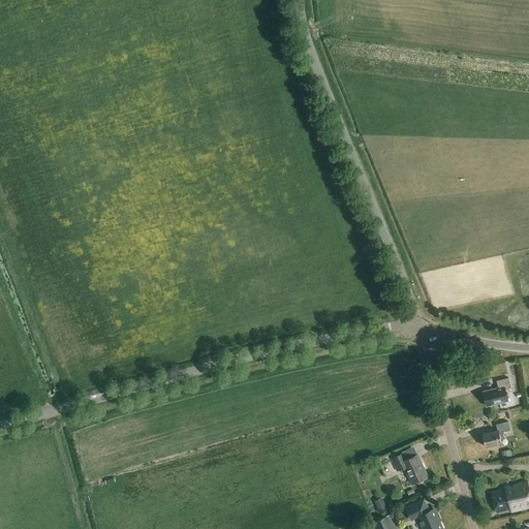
[(498,389),(483,392),(487,406),(507,401),(509,406),(514,405),(510,395),(506,396),(505,390),(511,389),(508,378),(496,381),(498,389)]
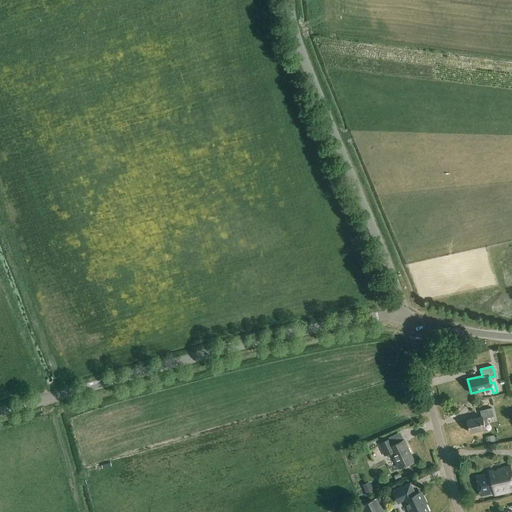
[(481,417),(467,421),(470,433),(485,429),(484,426),(488,425),(487,419),(494,417),(492,408),(480,411),(481,417)]
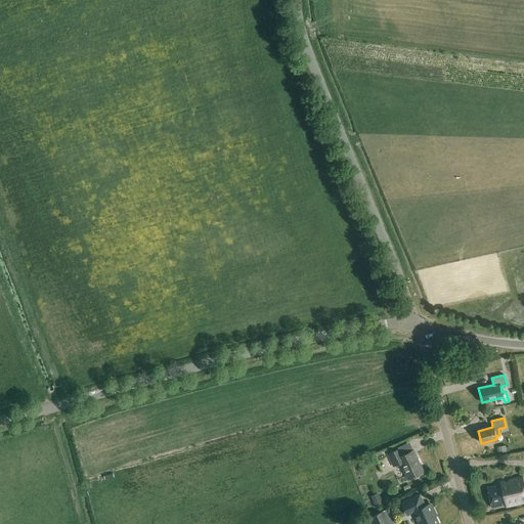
[(402,455),(399,449),(388,454),(393,467),(401,464),(408,480),(424,473),(413,450),(402,455)]
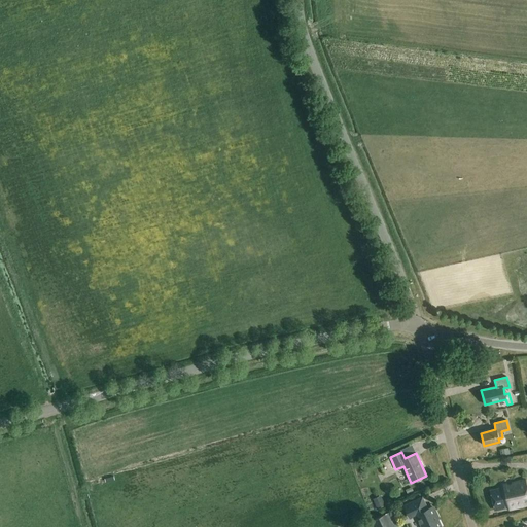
[(502,488),(490,491),(491,496),(492,496),(495,511),(507,507),(507,511),(526,505),(526,488),(525,480),(512,484),(512,485),(507,486),(506,485),(501,486),(502,488)]
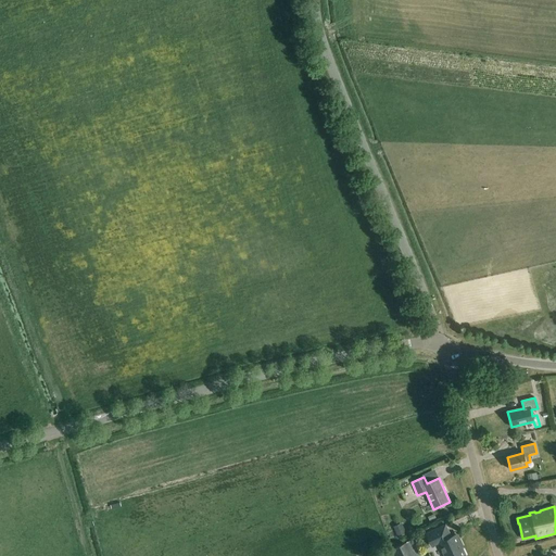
[(406,533),(402,523),(393,527),(397,538),(406,533)]
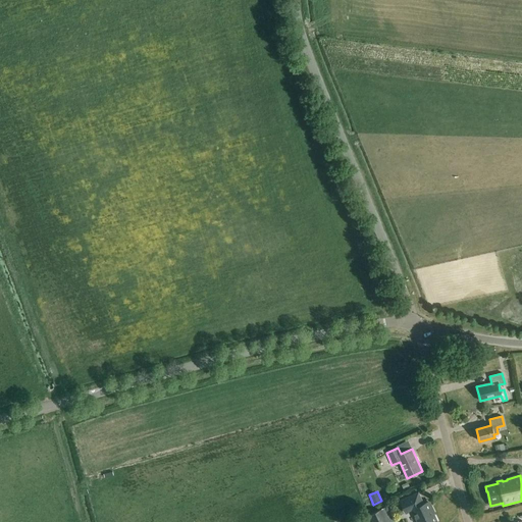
[(423,505),(418,493),(401,502),(406,514),(413,511),(417,521),(436,521),(433,514),(435,513),(430,502),(423,505)]
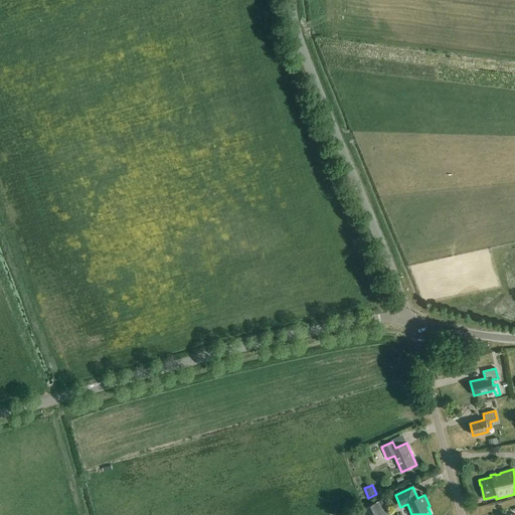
[(364,509),(367,514),(389,514),(382,500),(364,509)]
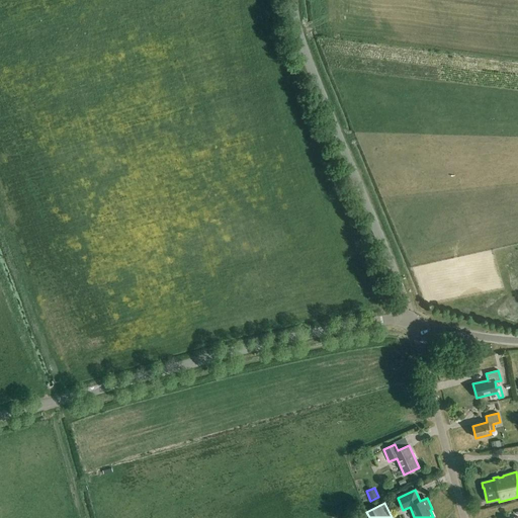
All buildings are outlined.
